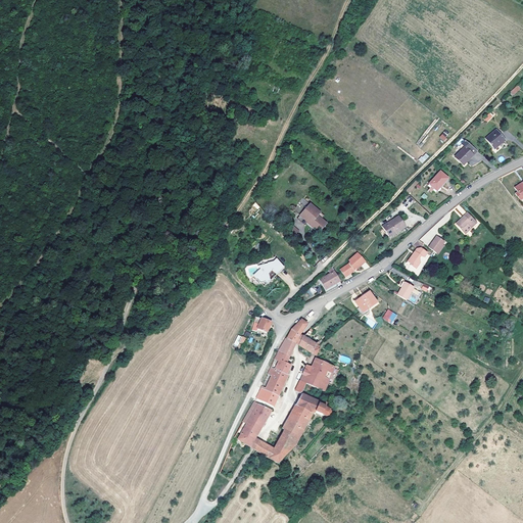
[(490,105),(493,109),(500,104),(496,100),(490,105)]
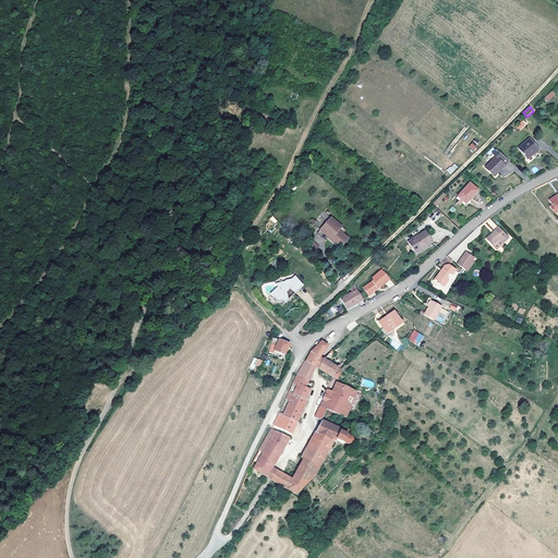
[(524,124),(522,121),(516,126),(519,130),(524,124)]
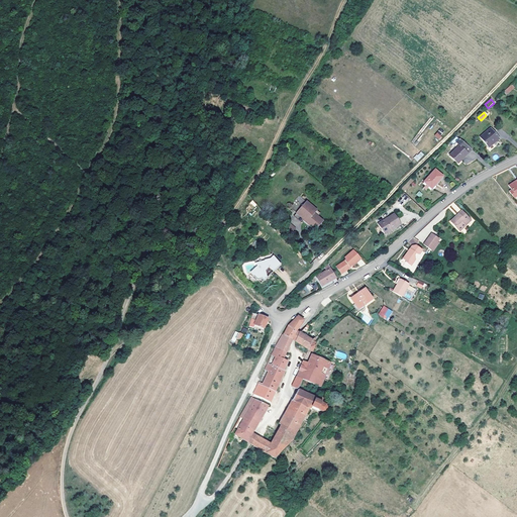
[(491,128),(481,136),(489,147),(499,138),(491,128)]
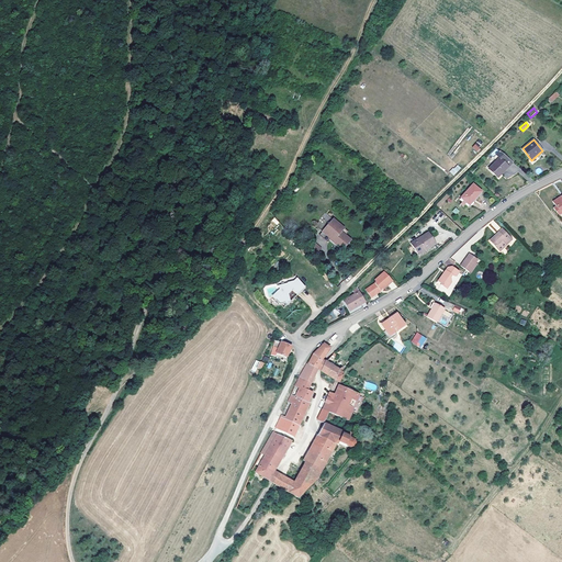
[(493,157),(497,161),(489,169),(496,177),(497,178),(501,173),(513,161),(499,150),(493,157)]
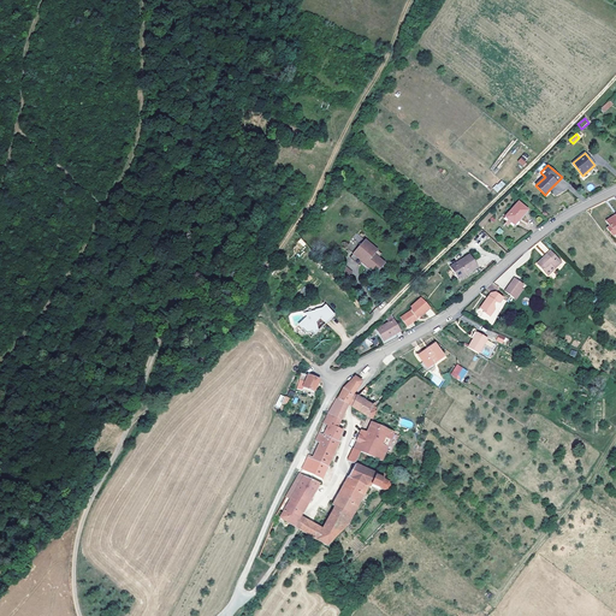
[(501,179),(492,188),(497,193),(505,184),(501,179)]
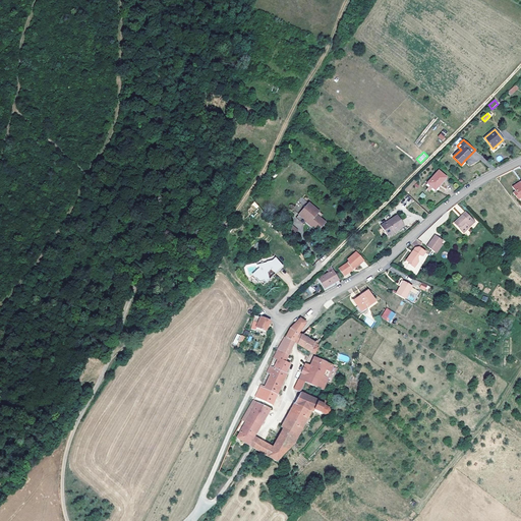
[(446,177),(439,171),(427,183),(435,190),(439,186),(438,185),(442,181),(443,181),(446,177)]
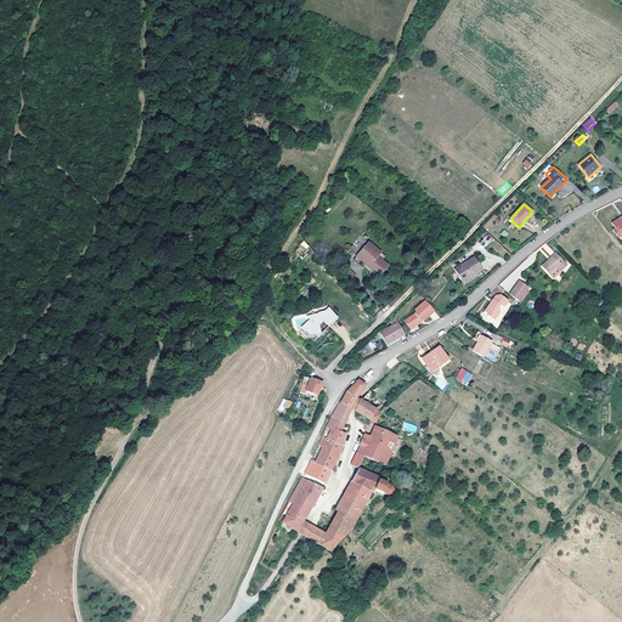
[(529,216),(527,216),(522,221),(524,222),(519,227),(510,219),(509,220),(520,230),(533,213),(532,211),(529,216)]
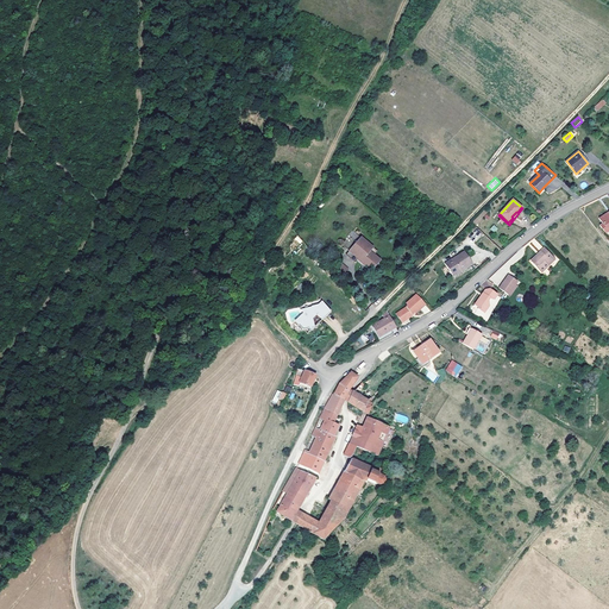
[(360,237),(357,233),(345,248),(349,250),(360,237)]
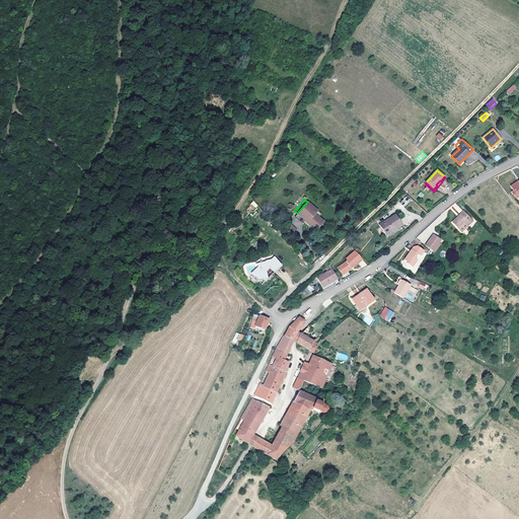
[(317,211),(307,202),(297,213),(304,220),(303,221),(315,231),(323,222),(314,214),(317,211)]
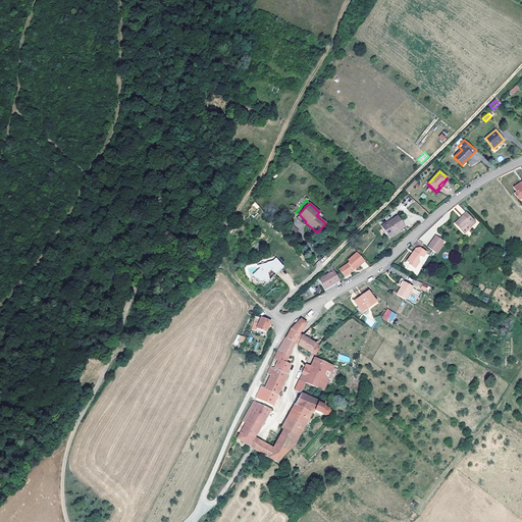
[(462,220),(460,218),(456,223),(464,232),(474,223),(471,220),(472,219),(466,212),(463,215),(464,217),(462,220)]
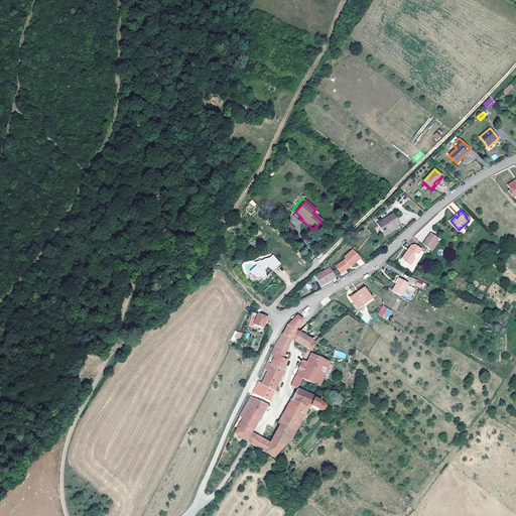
[(295,212),(292,216),(299,222),(301,220),(302,219),(295,212)]
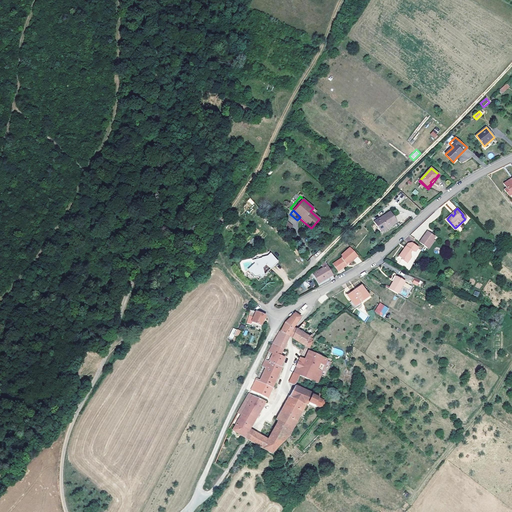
[(390,211),(374,221),(381,232),(397,222),(390,211)]
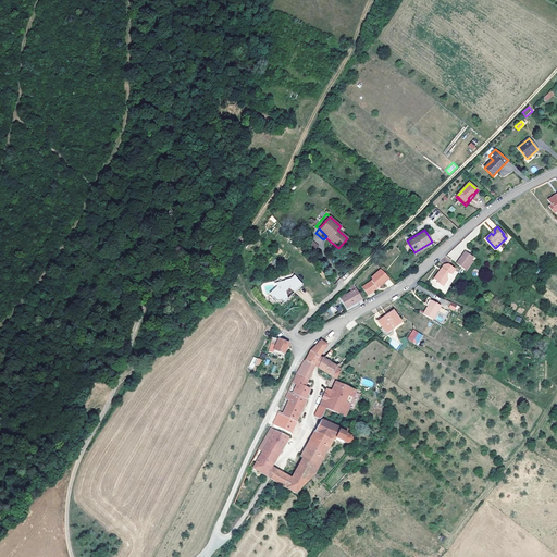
[(309,239),(304,245),(311,252),(317,246),(309,239)]
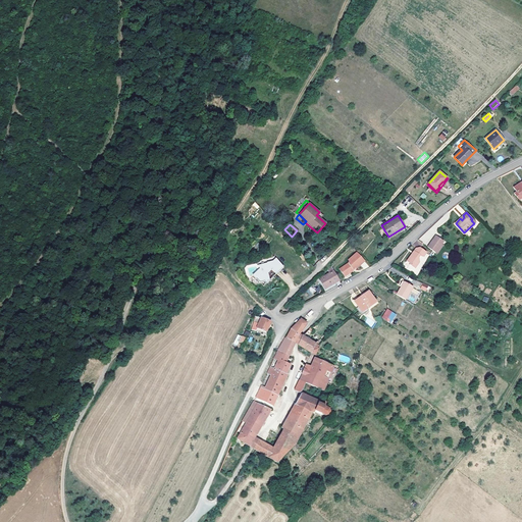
[(444,241),(435,236),(428,247),(435,252),(444,241)]
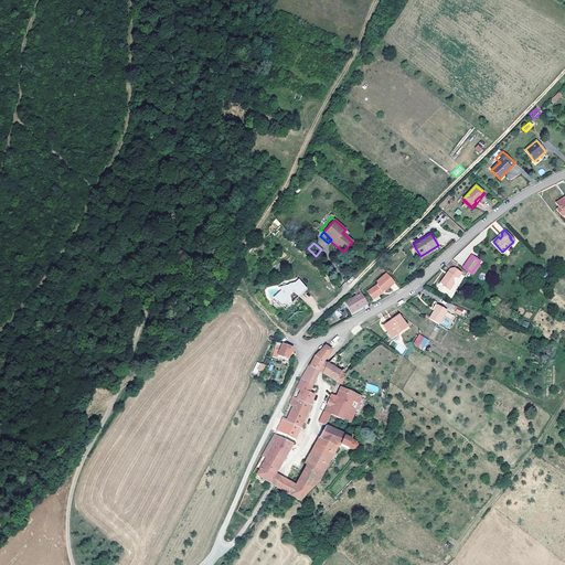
[(448,272),(448,273),(447,275),(446,275),(440,283),(445,285),(444,286),(449,290),(454,284),(452,279),(455,277),(456,278),(458,277),(461,273),(454,268),(450,269),(448,272)]
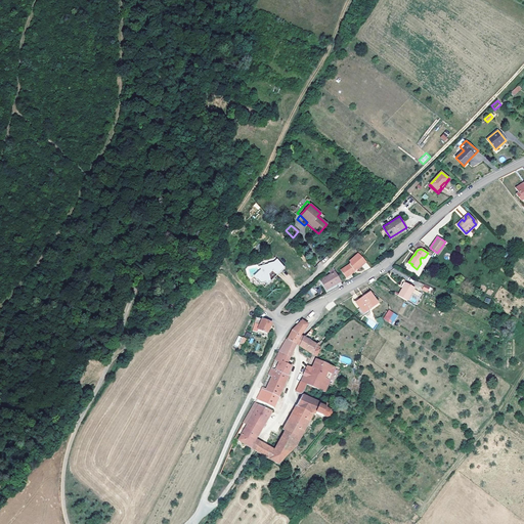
[(350,261),(351,263),(341,269),(346,276),(354,271),(353,270),(356,268),(357,269),(365,262),(358,253),(350,261)]
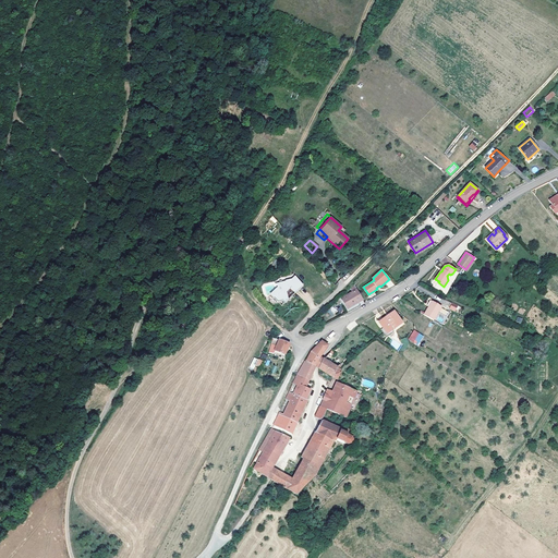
[(287,281),(283,281),(291,289),(293,291),(298,287),(300,289),(303,286),(295,276),(292,279),(287,280),(287,281)]
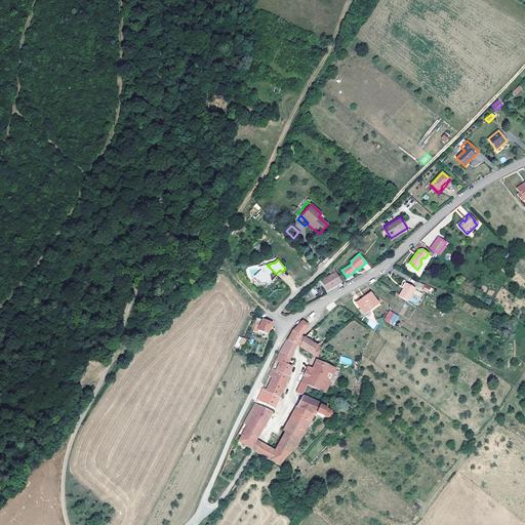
[(259,266),(263,269),(256,274),(259,279),(258,280),(261,283),(266,283),(272,282),(271,275),(274,272),(267,265),(259,266)]
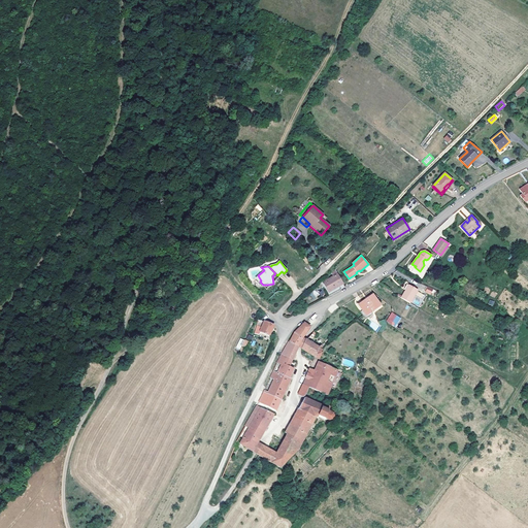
[(343,284),(337,273),(323,282),(329,292),(343,284)]
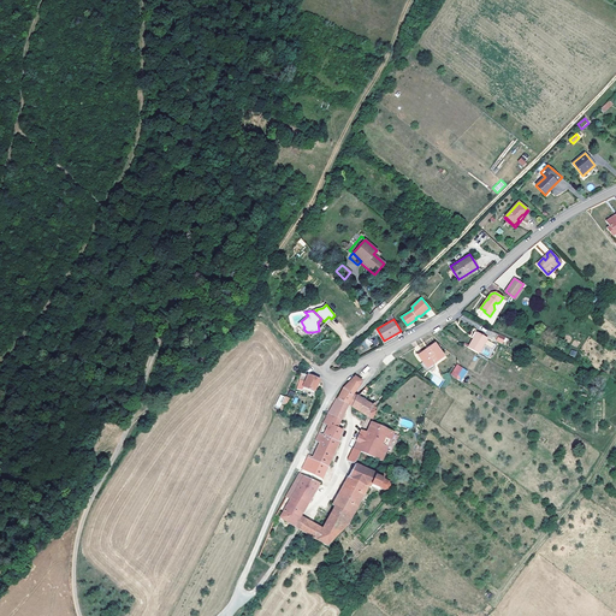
[(487,338),(477,332),(468,348),(478,354),(487,338)]
